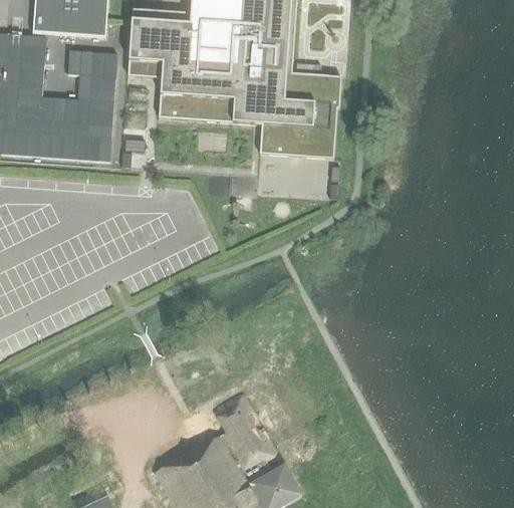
[(34,0),(32,29),(104,34),(107,0),(34,0)]
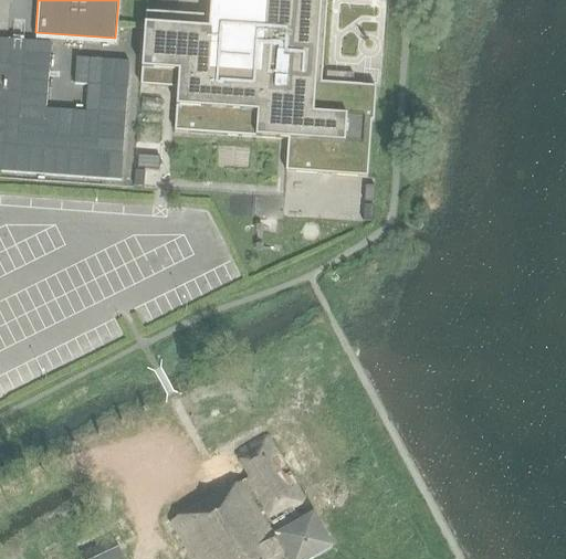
[(199,11),(145,8),(140,81),(177,83),(177,94),(174,127),(275,134),(287,135),(285,167),(333,170),(368,172),(374,104),(375,83),(321,77),(325,0),(210,0),(209,12),(199,11)]
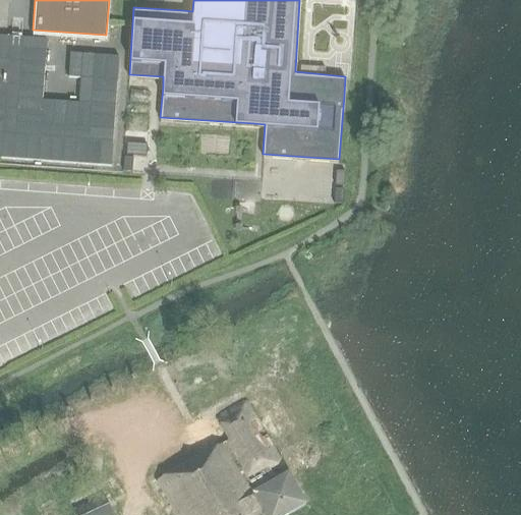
[(45,37),(0,34),(0,155),(110,163),(118,55),(67,51),(66,73),(79,74),(77,100),(41,97),(45,37)]
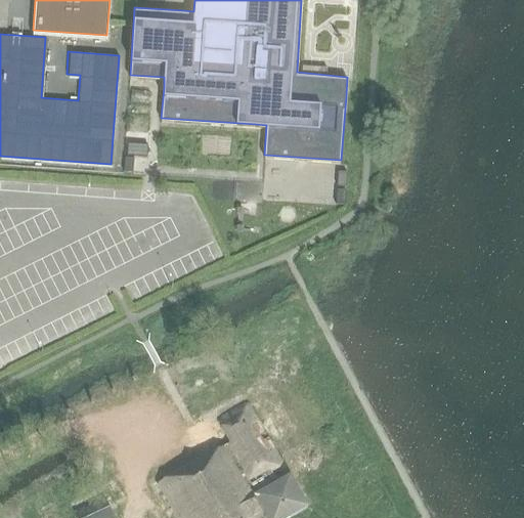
[(127,139),(127,150),(146,153),(147,141),(127,139)]
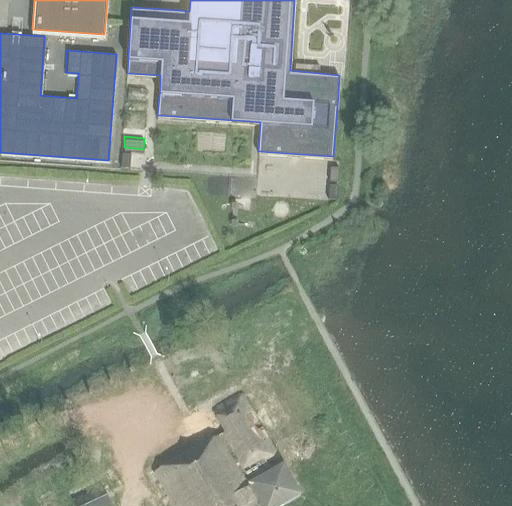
[(123,150),(122,164),(129,164),(130,151),(123,150)]
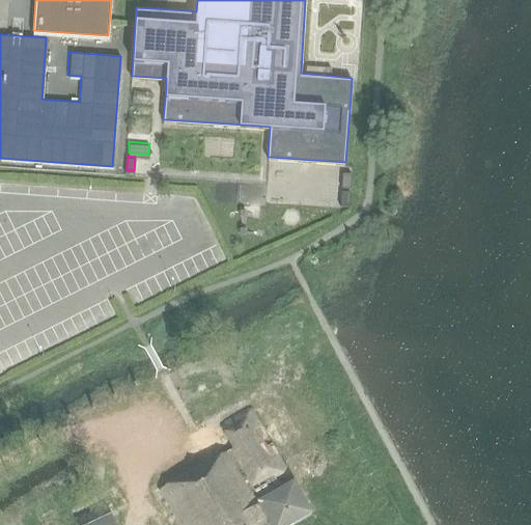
[(343,171),(342,185),(350,185),(351,171),(343,171)]
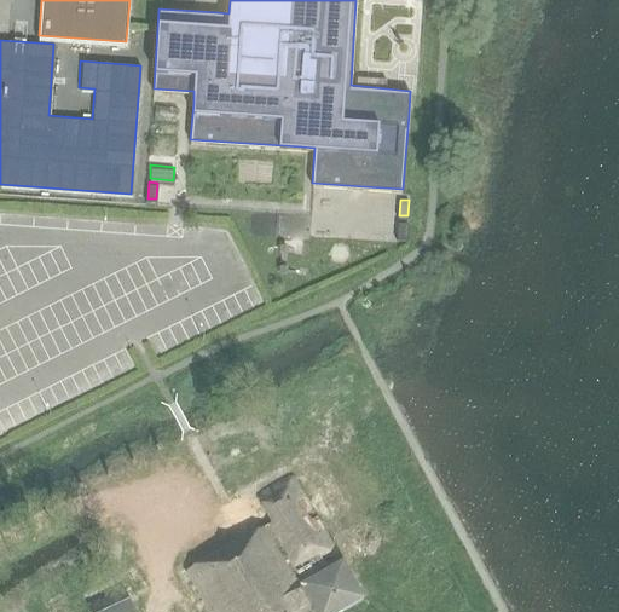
[(398,220),(398,236),(406,237),(408,220),(398,220)]
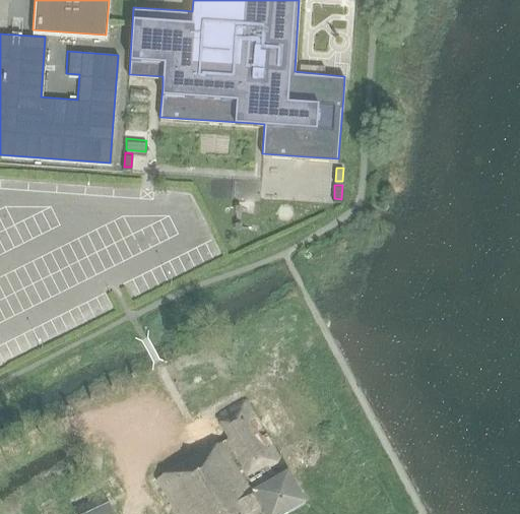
[(267,318),(257,324),(262,333),(269,329),(272,327),(267,318)]
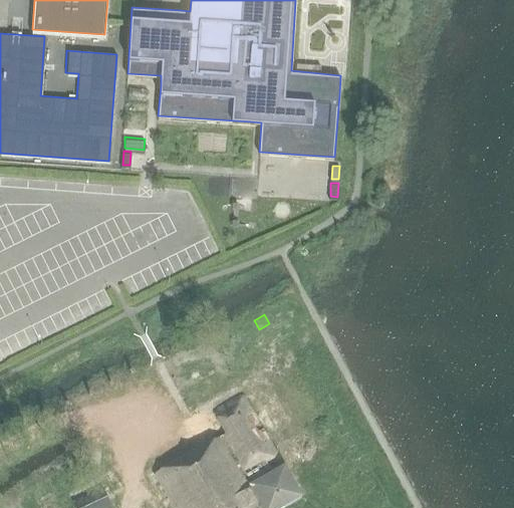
[(254,320),(244,326),(249,335),(259,329),(254,320)]
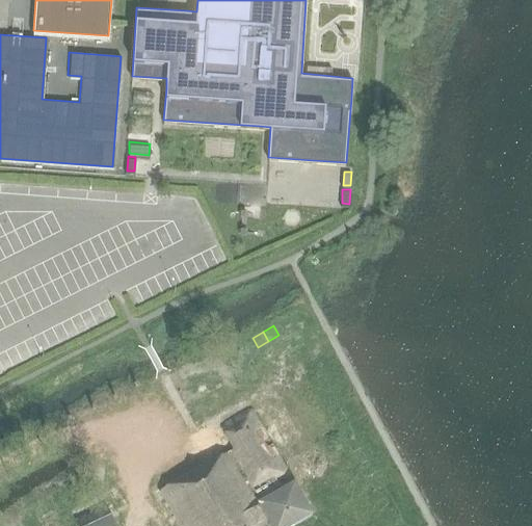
[(253,338),(243,343),(248,352),(258,347),(253,338)]
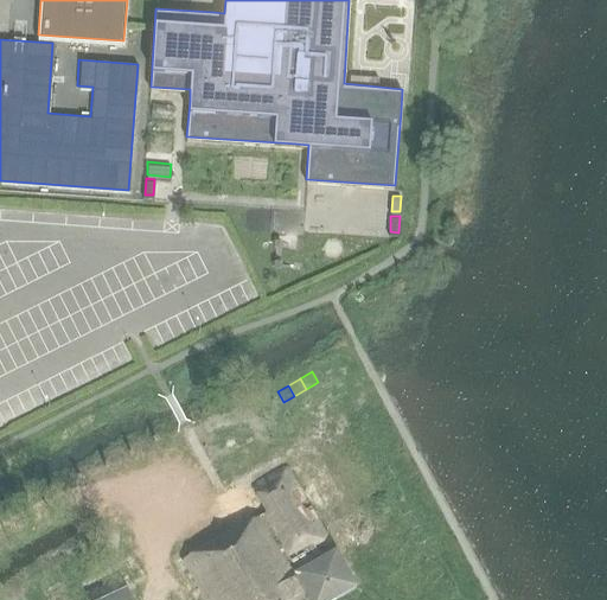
[(278,391),(264,399),(269,406),(270,409),(283,402),(278,391)]
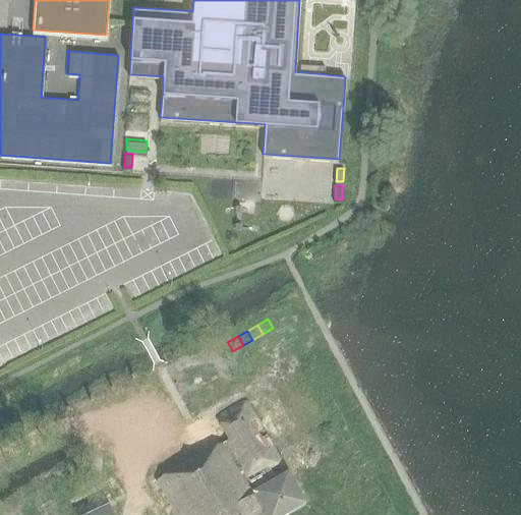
[(231,348),(220,354),(225,362),(235,356),(232,351),(231,348)]
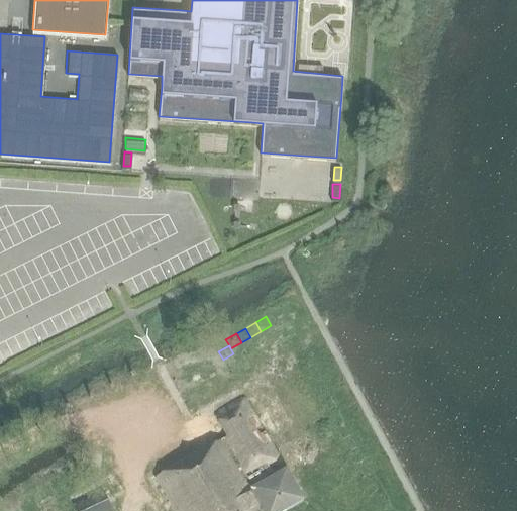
[(239,364),(229,370),(233,378),(244,372),(240,366),(239,364)]
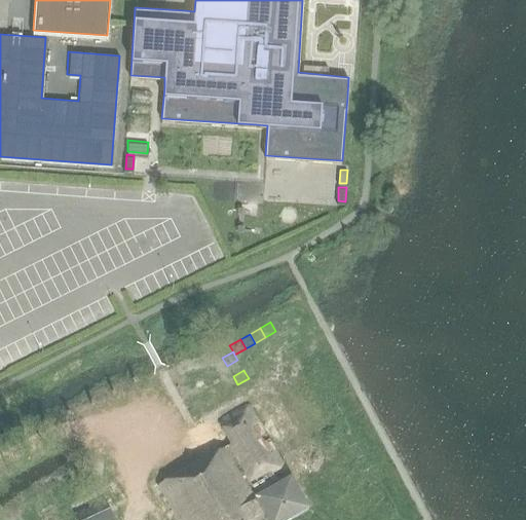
[(254,388),(243,395),(248,403),(259,397),(256,391),(254,388)]
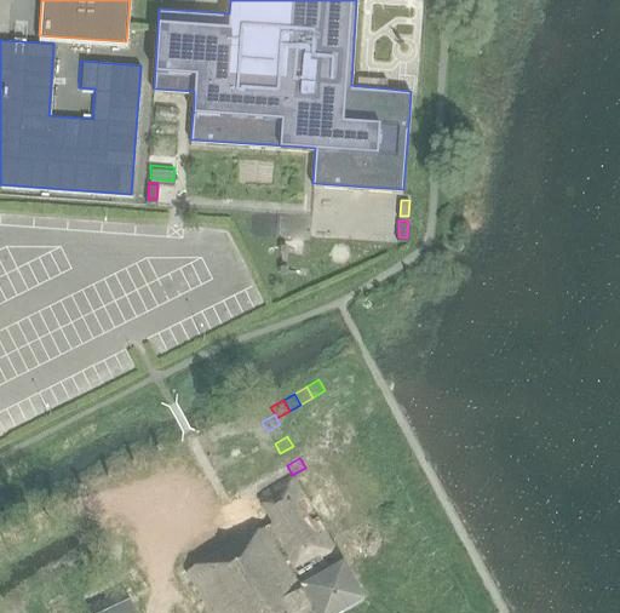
[(357,458),(314,483),(317,490),(325,502),(326,505),(371,480),(357,458)]
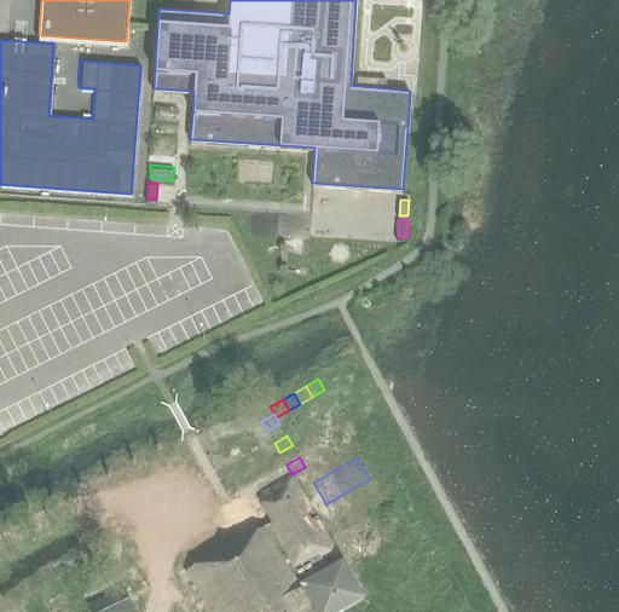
[(221,469),(210,477),(218,489),(226,484),(229,483),(221,469)]
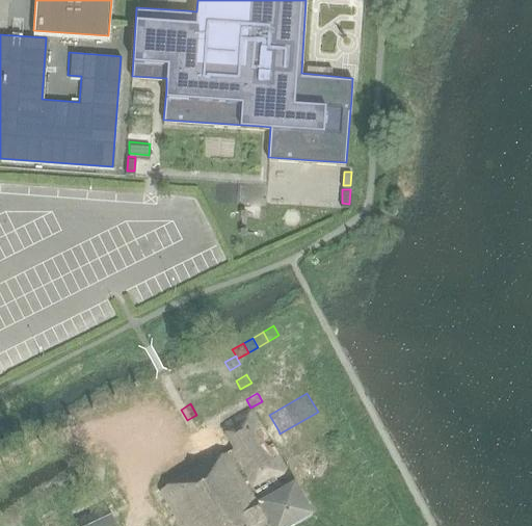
[(181,410),(173,414),(179,425),(187,420),(181,410)]
